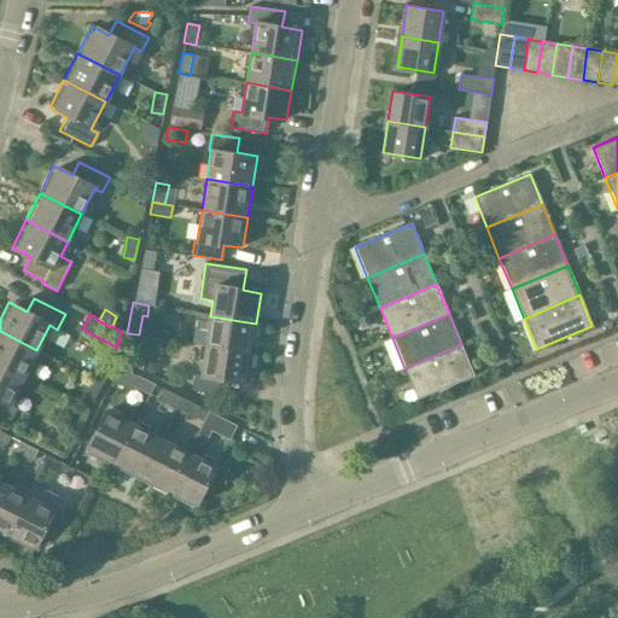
[(205,345),(251,354),(256,324),(210,316),(205,345)]
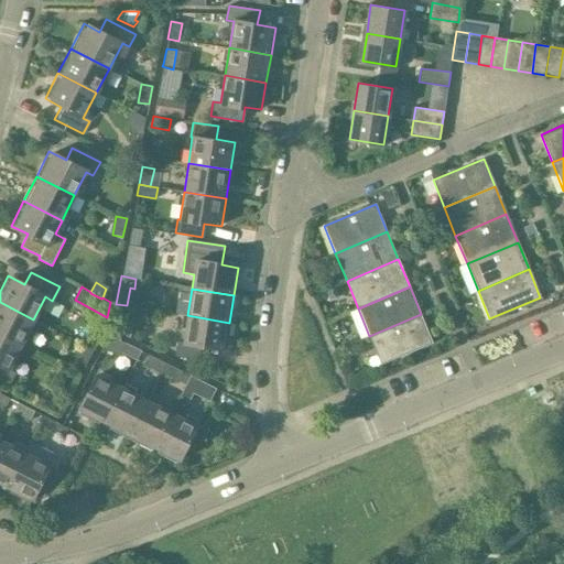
[(0,334),(21,345),(33,320),(0,302),(0,334)]
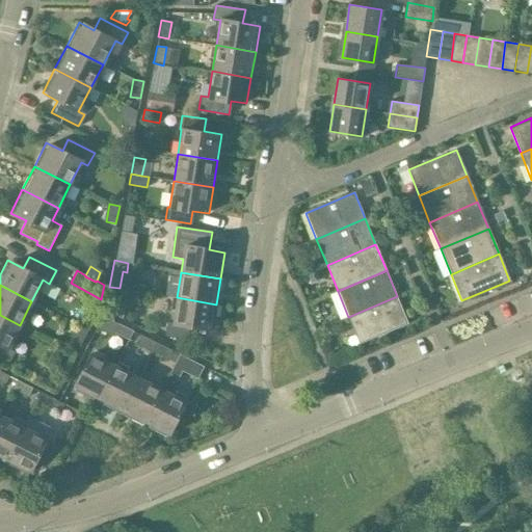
[(360,343),(407,322),(397,296),(348,317),(360,343)]
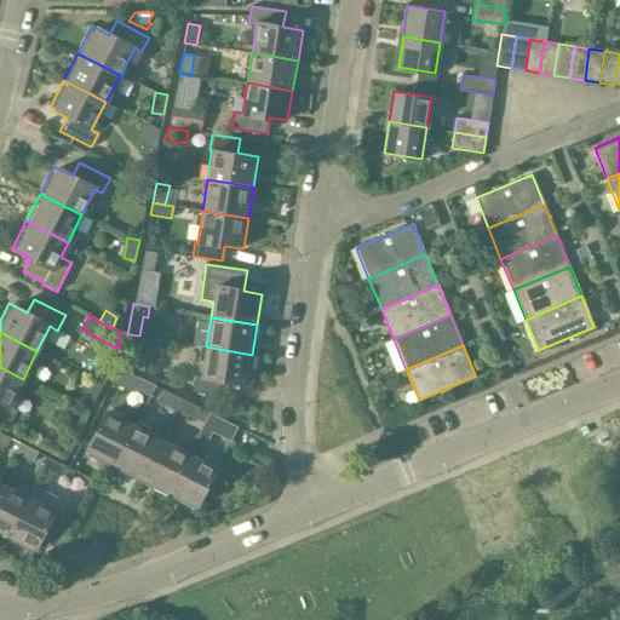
[(191,391),(225,397),(228,383),(247,385),(252,355),(206,346),(202,372),(195,372),(191,391)]
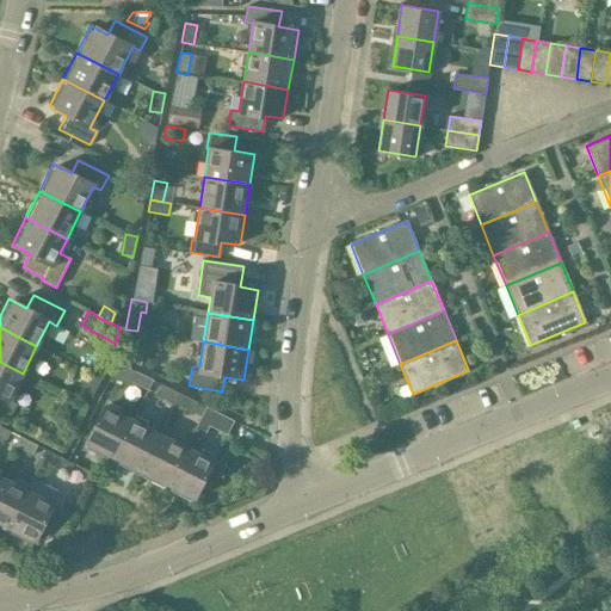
[(0,362),(0,413),(10,418),(16,405),(8,401),(23,374),(0,362)]
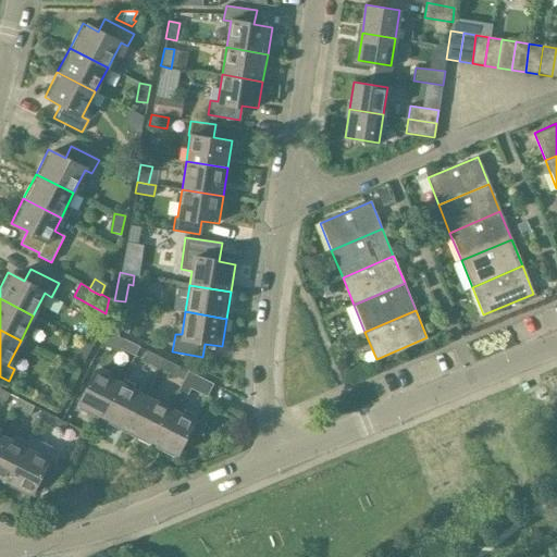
[(118,347),(134,356),(139,346),(122,338),(118,347)]
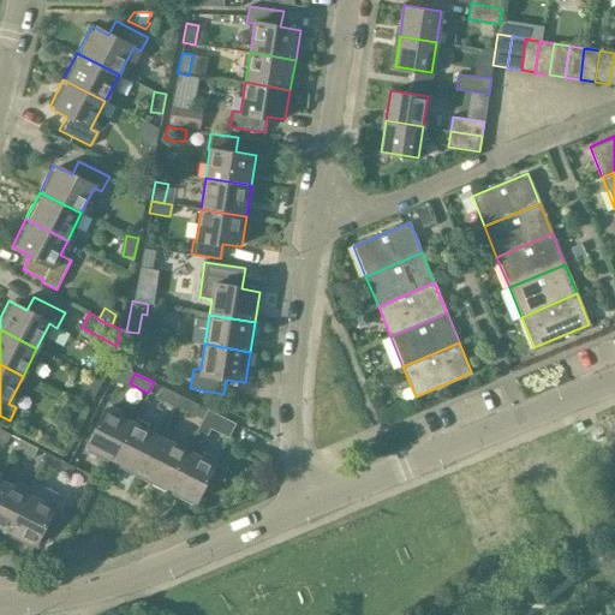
[(93,400),(101,382),(91,376),(82,394),(93,400)]
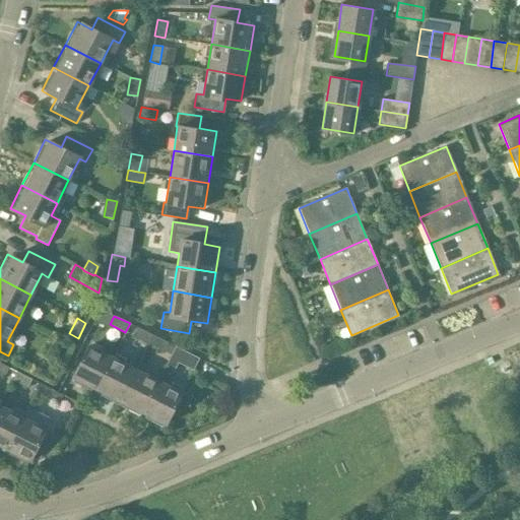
[(137,327),(132,336),(147,343),(151,334),(137,327)]
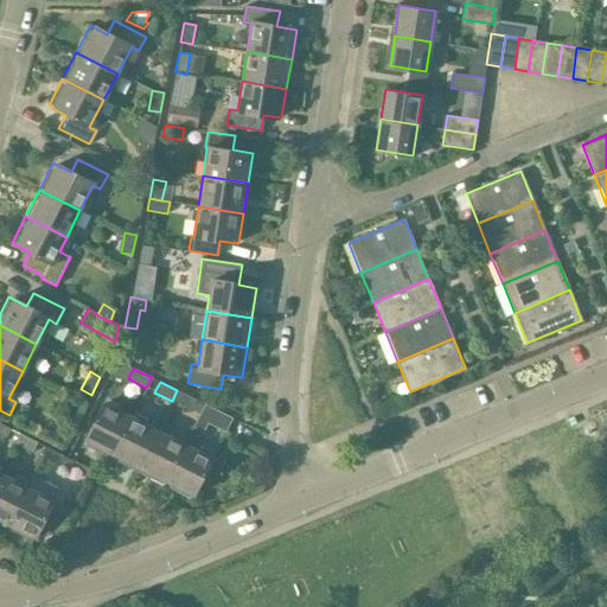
[(191,410),(196,400),(177,390),(172,401),(191,410)]
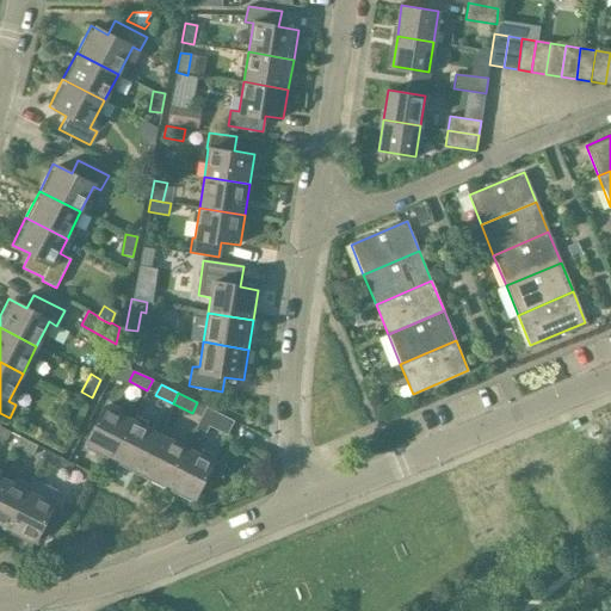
[(84,448),(110,461),(131,420),(104,406),(84,448)]
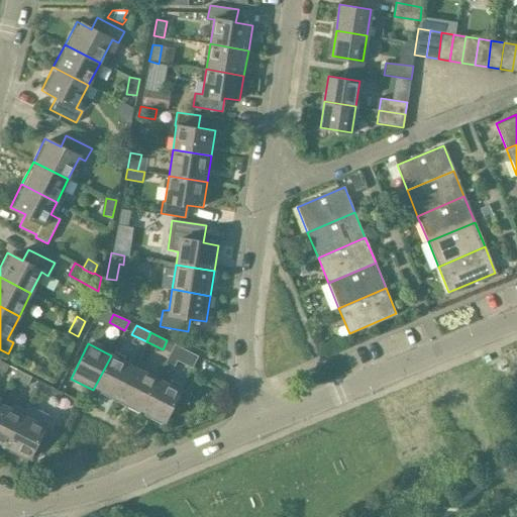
[(164,364),(173,368),(177,360),(191,368),(198,355),(174,343),(164,364)]
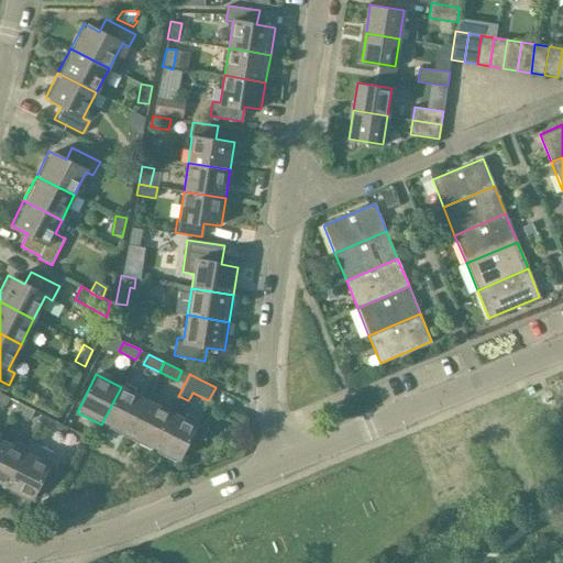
[(121,387),(101,424),(127,438),(146,399),(121,387)]
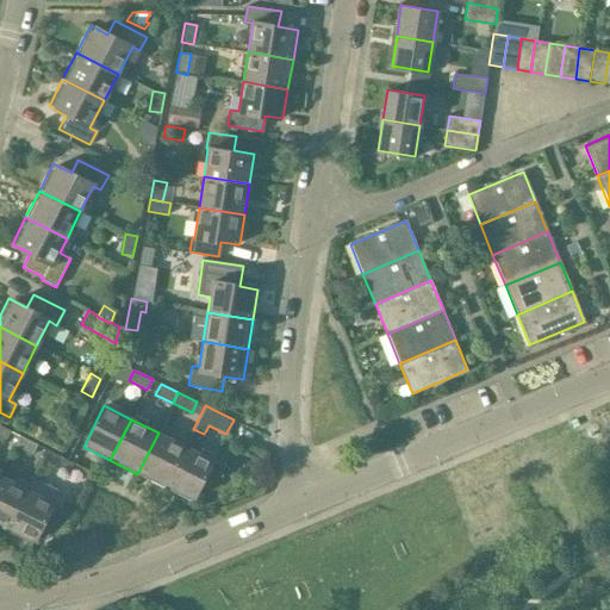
[(0,439),(4,441),(10,431),(0,425),(0,439)]
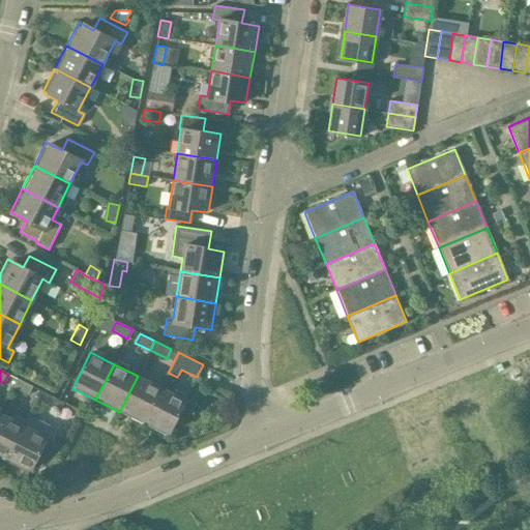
[(119,412),(142,423),(160,388),(138,376),(119,412)]
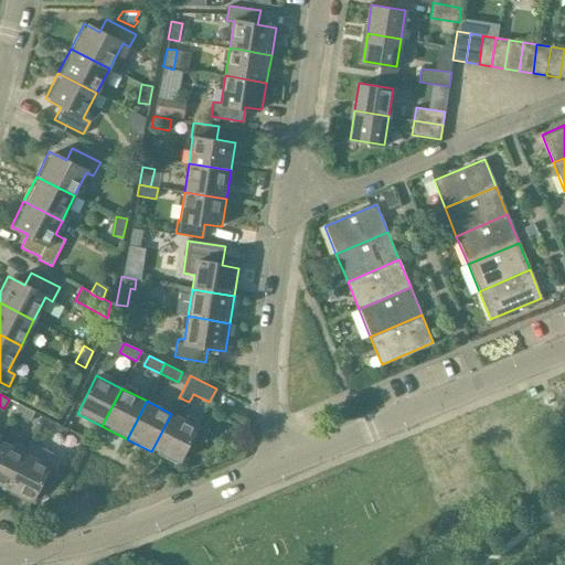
[(13,413),(31,422),(34,412),(18,403),(13,413)]
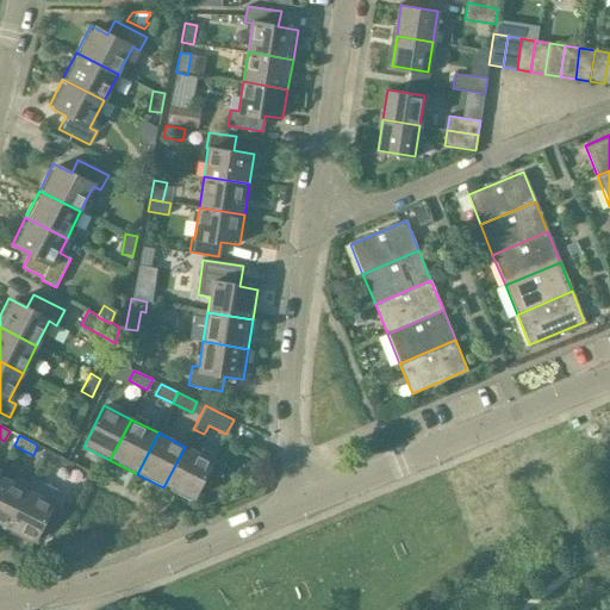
[(191,502),(212,460),(185,447),(163,487),(191,502)]
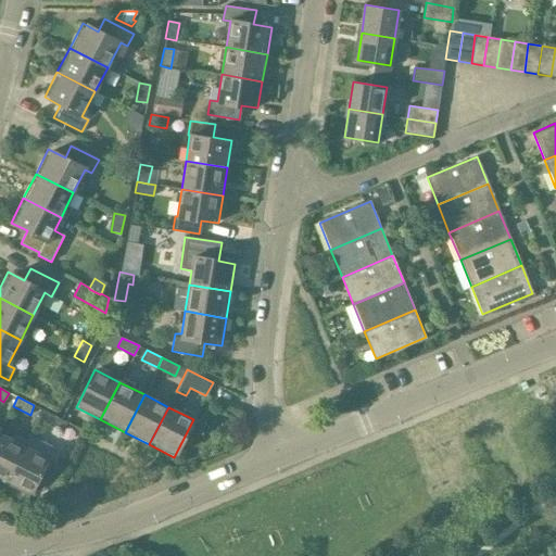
[(63,431),(66,422),(67,422),(51,414),(46,424),(63,431)]
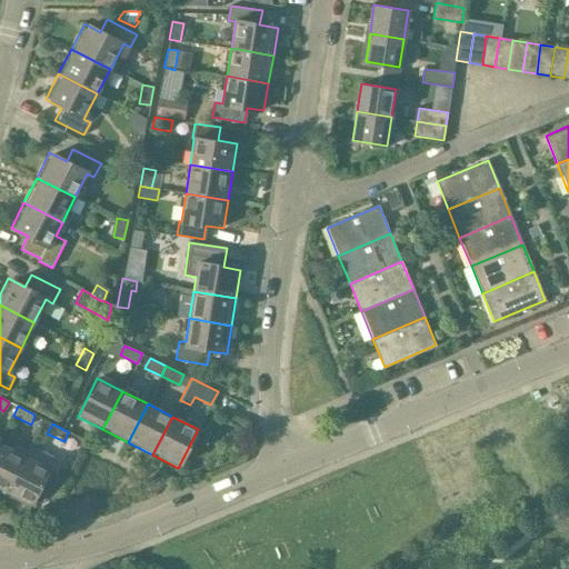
[(0,445),(0,492),(5,496),(23,457),(0,445)]
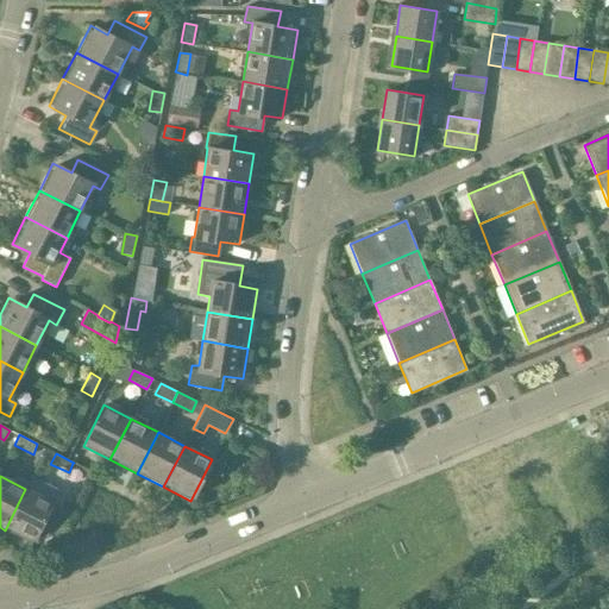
[(5,531),(31,544),(52,503),(58,491),(46,484),(39,497),(25,489),(5,531)]
